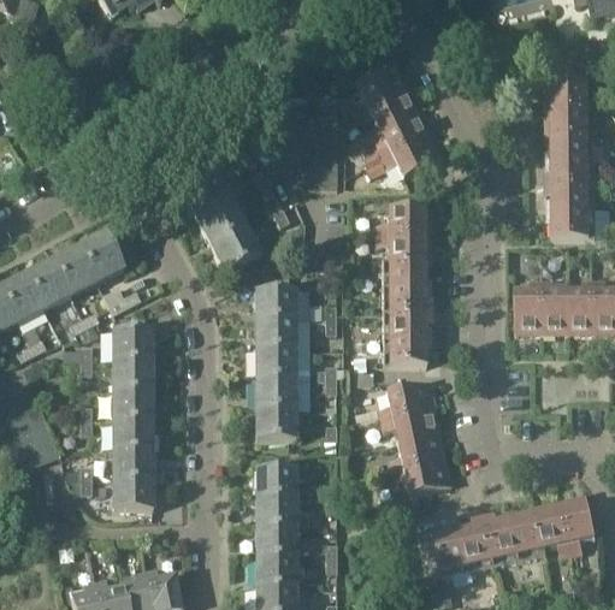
[(19,0),(0,0),(0,17),(31,25),(36,4),(19,0)]
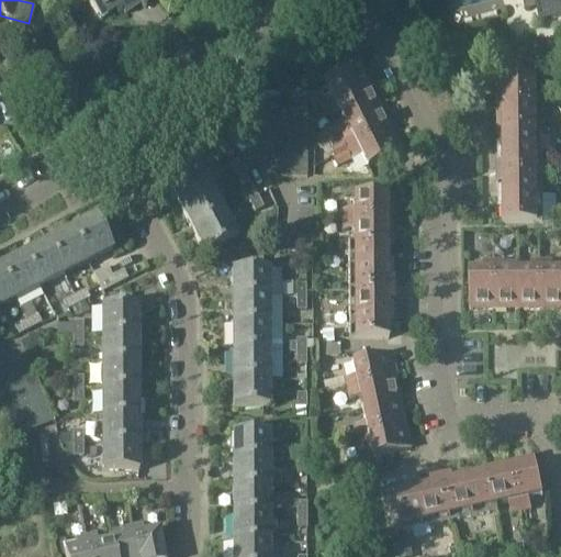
[(90,0),(101,15),(120,2),(125,10),(141,0),(90,0)]
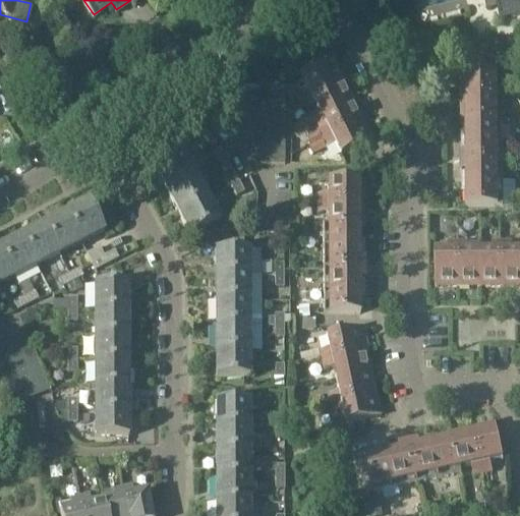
[(306,83),(297,88),(301,96),(343,75),(334,56),(301,71),(306,83)]
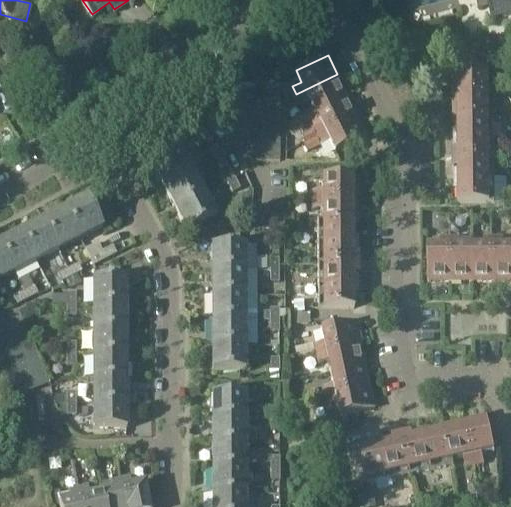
[(490,69),(453,69),(453,92),(500,91),(500,81),(490,81),(490,69)]
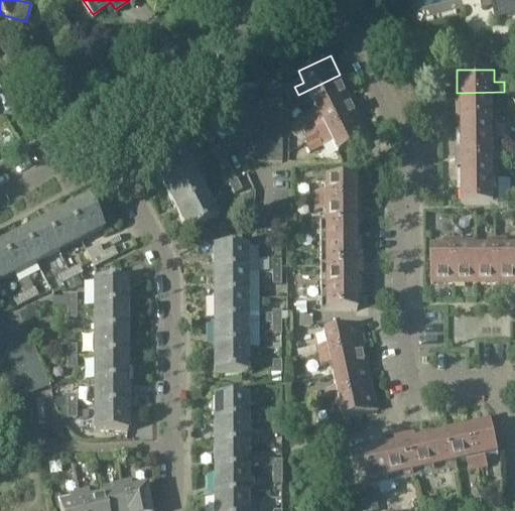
[(349,93),(340,75),(297,96),(302,105),(311,100),(316,109),(349,93)]
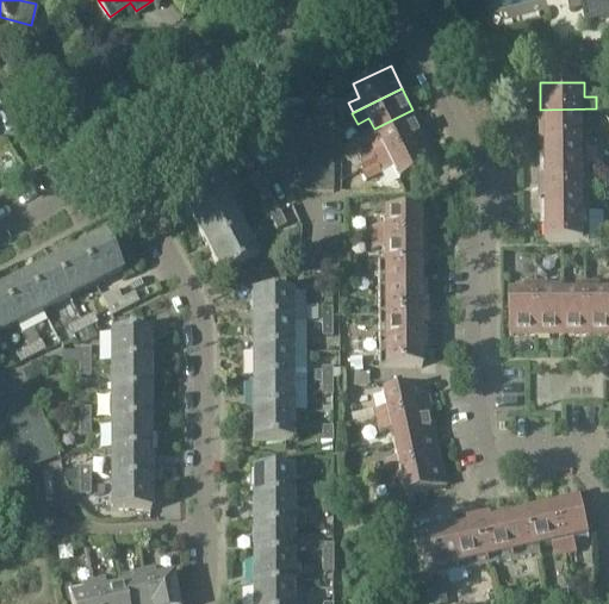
[(540,136),(546,136),(585,136),(585,120),(596,120),(596,109),(540,110),(540,136)]
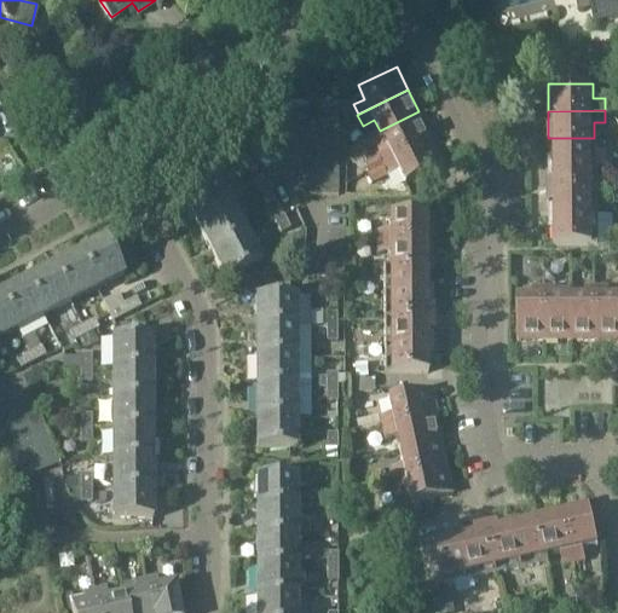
[(365,161),(369,168),(383,160),(382,158),(386,157),(431,136),(419,111),(380,131),(386,144),(375,149),(377,154),(365,161)]
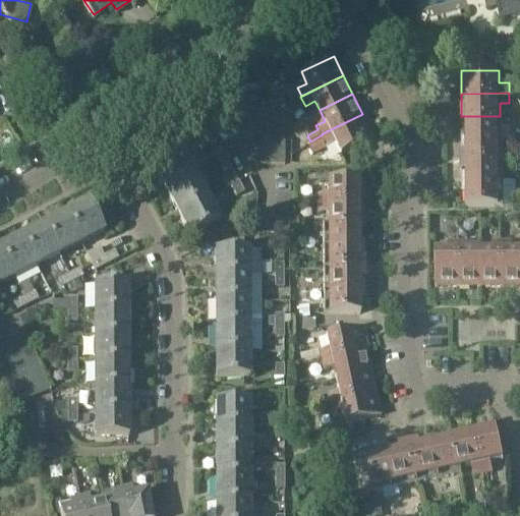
[(285,100),(261,100),(261,161),(285,161),(285,100)]
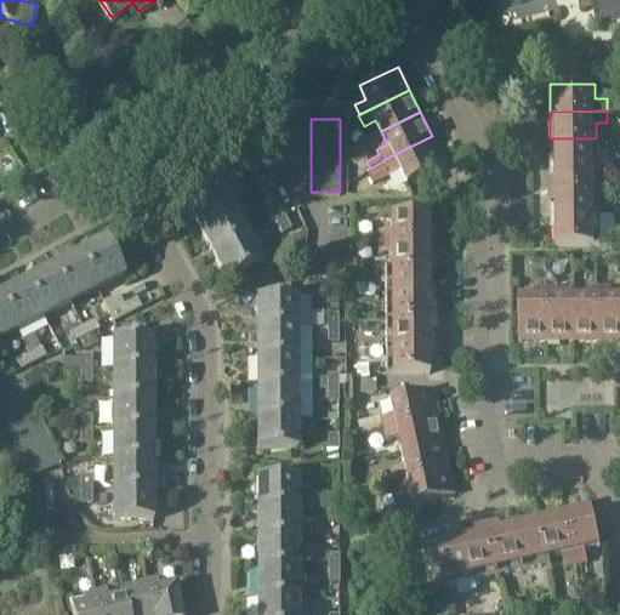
[(388,174),(387,171),(397,166),(405,182),(445,161),(432,136),(387,158),(384,159),(385,160),(370,169),(368,170),(373,181),(388,174)]
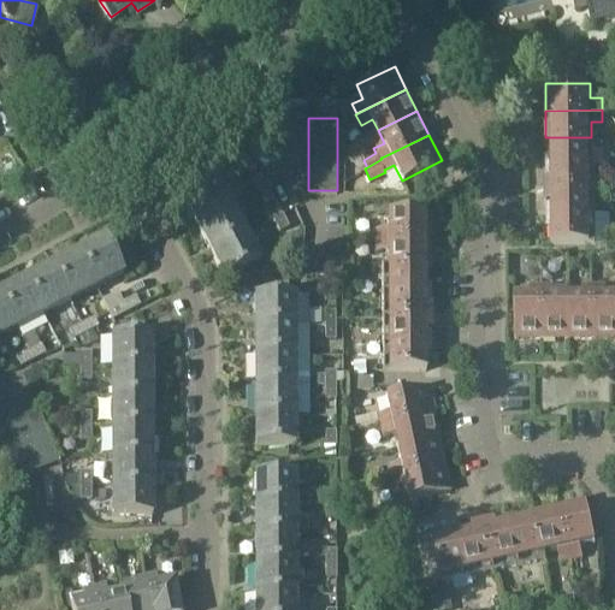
[(551,137),(553,189),(596,189),(595,136),(591,137),(551,137)]
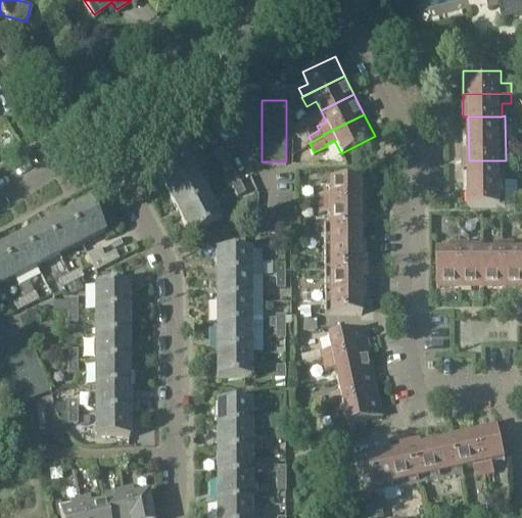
[(233,167),(223,146),(216,150),(226,171),(233,167)]
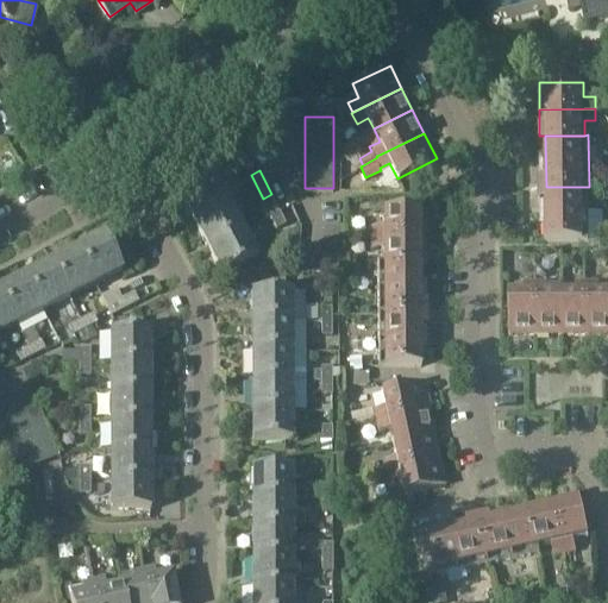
[(182,192),(194,215),(229,198),(215,174),(182,192)]
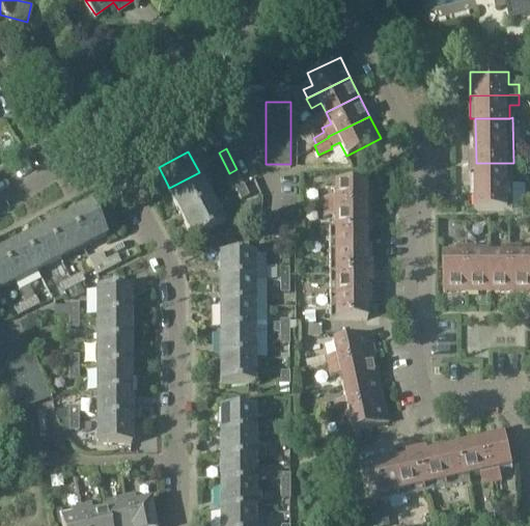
[(513,208),(513,163),(476,163),(476,209),(513,208)]
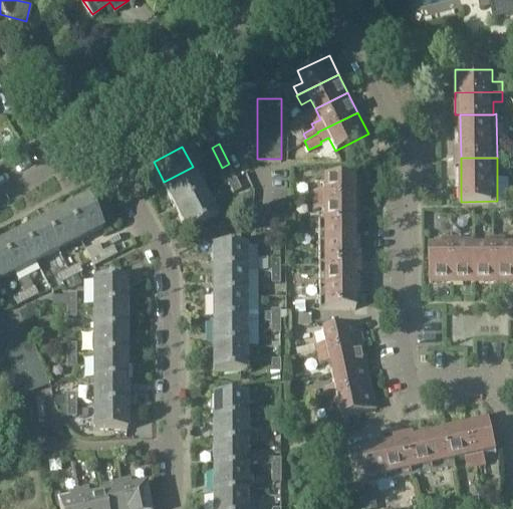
[(193,167),(164,182),(175,204),(204,189),(193,167)]
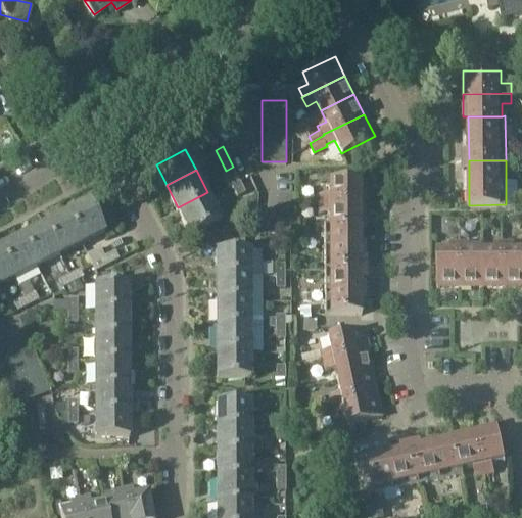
[(228,186),(232,184),(240,180),(235,172),(224,178),(228,186)]
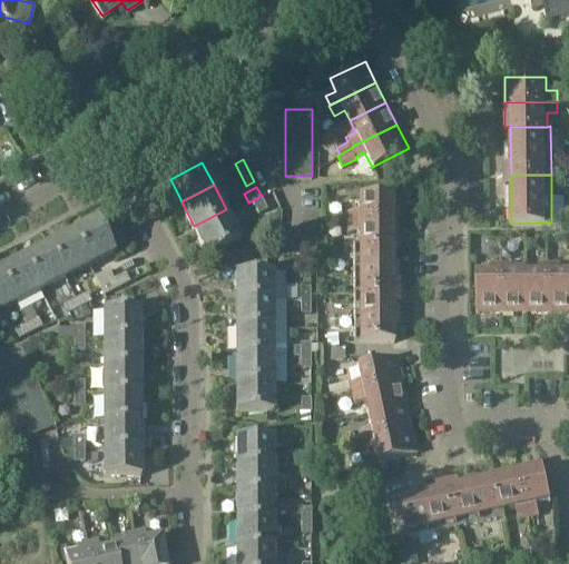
[(357,194),(357,208),(346,208),(346,217),(399,217),(399,194),(357,194)]
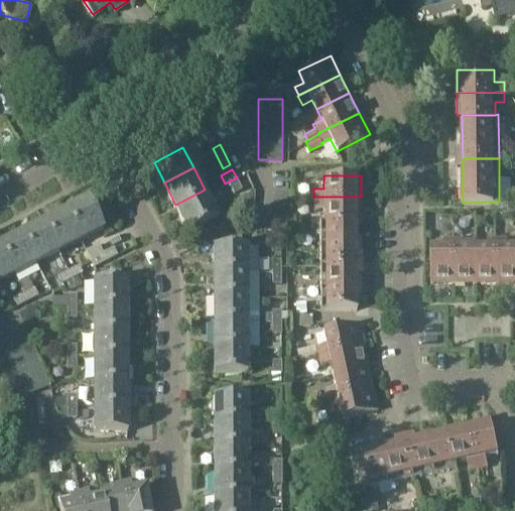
[(234,190),(242,186),(237,177),(229,181),(234,190)]
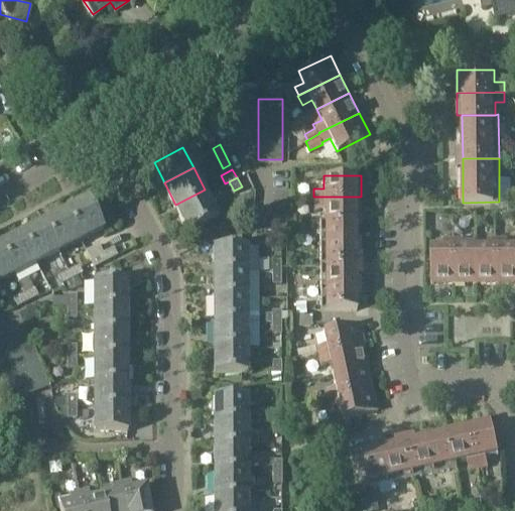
[(218,215),(205,189),(175,205),(188,230),(218,215)]
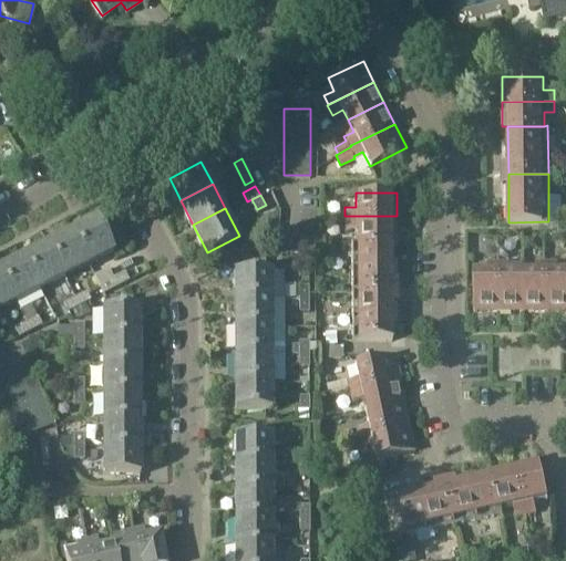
[(98,216),(73,228),(90,261),(114,249),(98,216)]
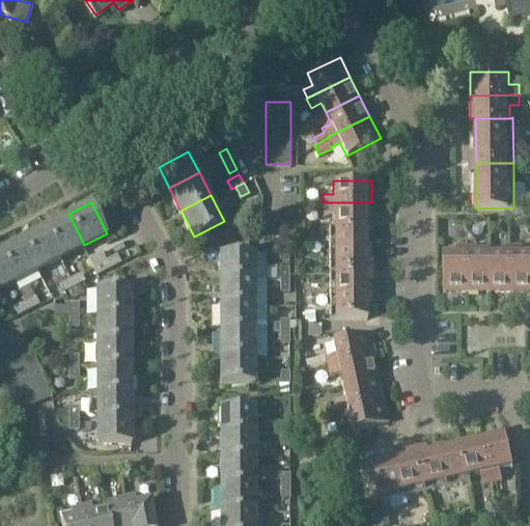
[(333,214),(333,225),(366,225),(371,225),(371,202),(323,202),(324,214),(333,214)]
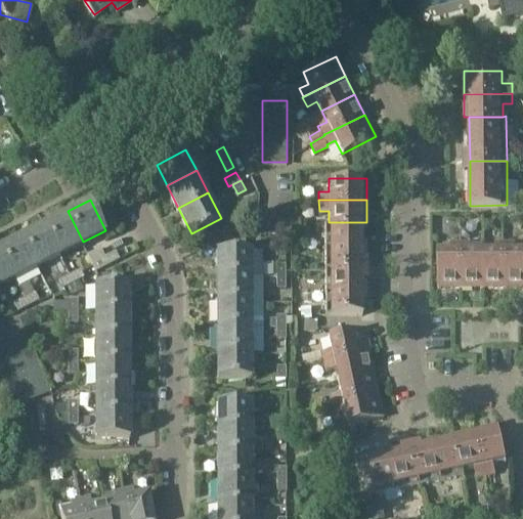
[(60,253),(83,242),(68,211),(45,222),(60,253)]
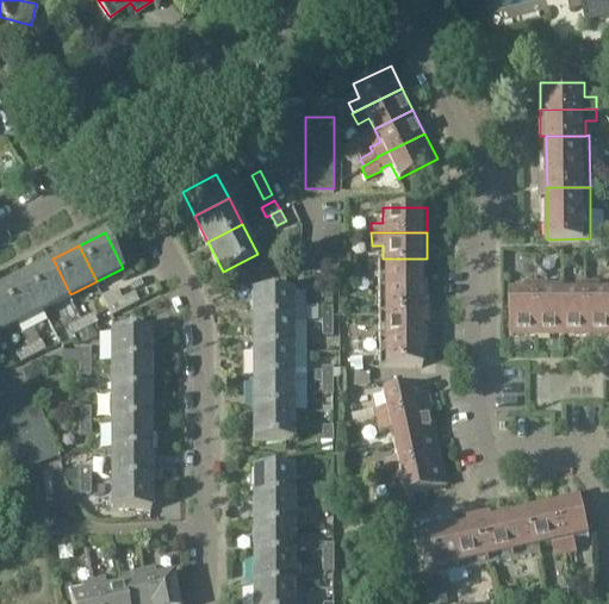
[(53,259),(26,272),(44,309),(70,294),(53,259)]
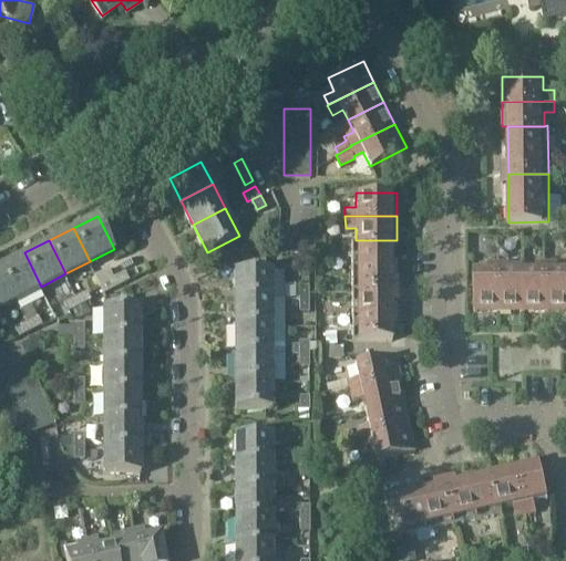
[(391,257),(391,240),(356,240),(351,240),(351,257),(391,257)]
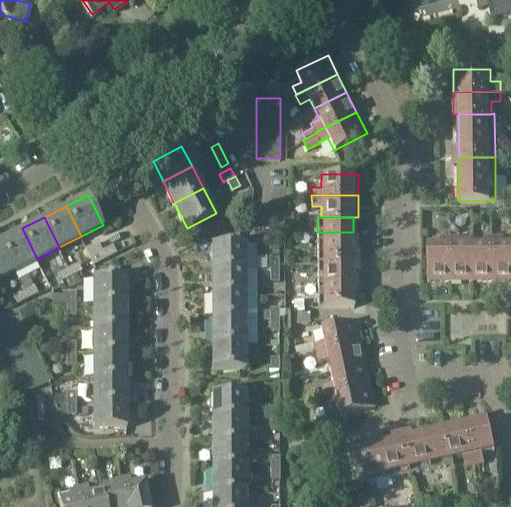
[(22,228),(0,239),(15,270),(37,259),(22,228)]
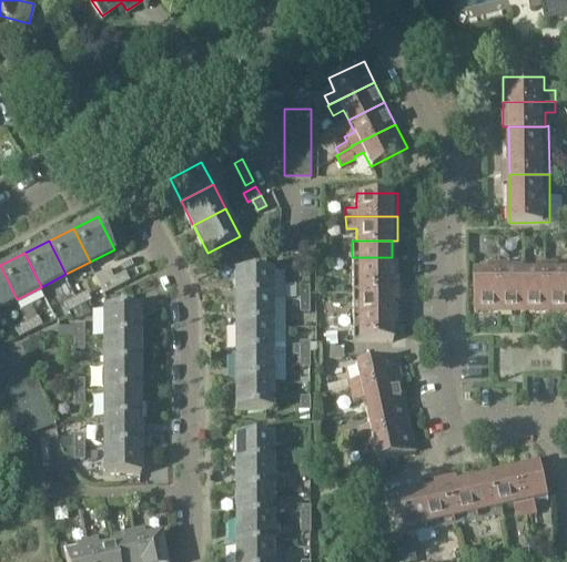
[(257,254),(242,255),(242,264),(257,263),(257,254)]
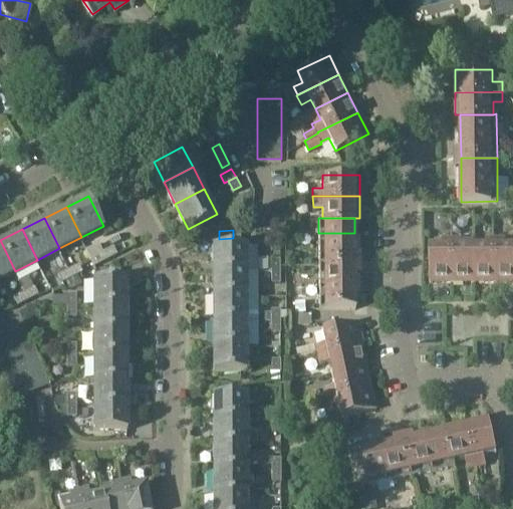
[(452,232),(442,232),(442,242),(430,242),(430,279),(453,279),(452,232)]
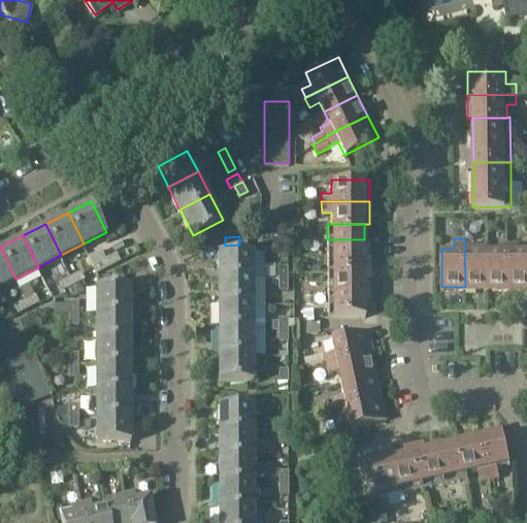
[(475,238),(464,238),(465,287),(488,286),(488,252),(488,249),(474,249),(475,238)]
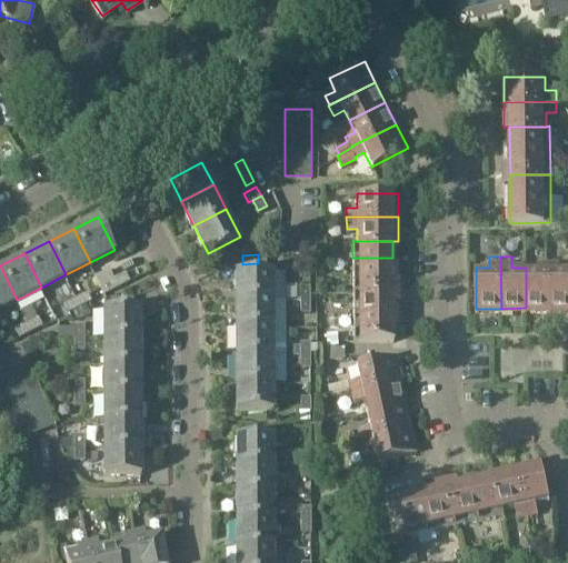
[(354,274),(366,273),(390,273),(392,273),(392,258),(352,258),(354,274)]
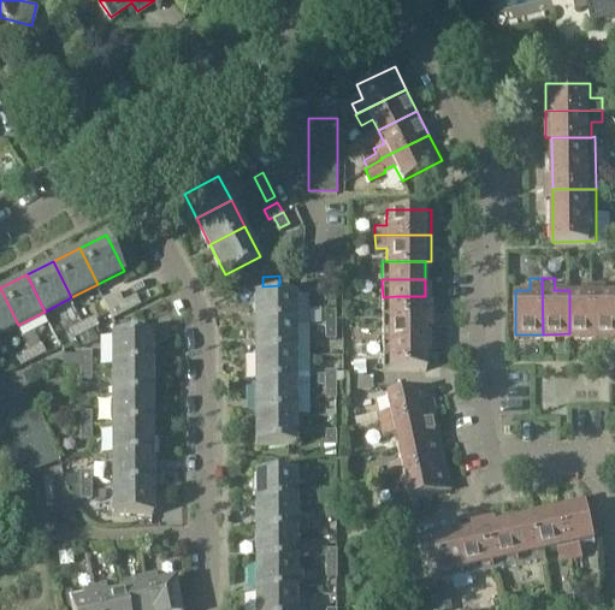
[(569,290),(569,294),(569,333),(596,333),(596,279),(584,279),(584,290),(569,290)]
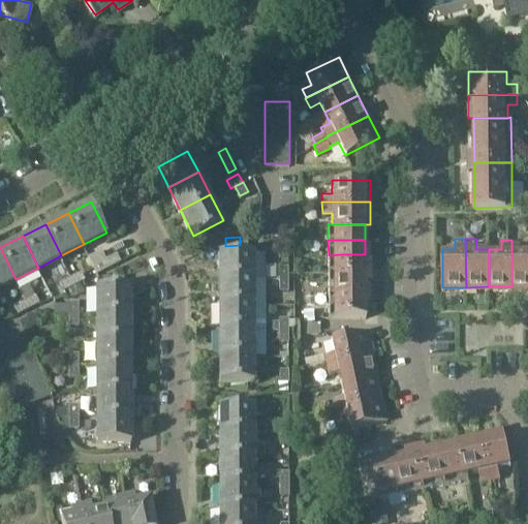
[(522,240),(511,240),(511,286),(527,286),(527,249),(522,249),(522,240)]
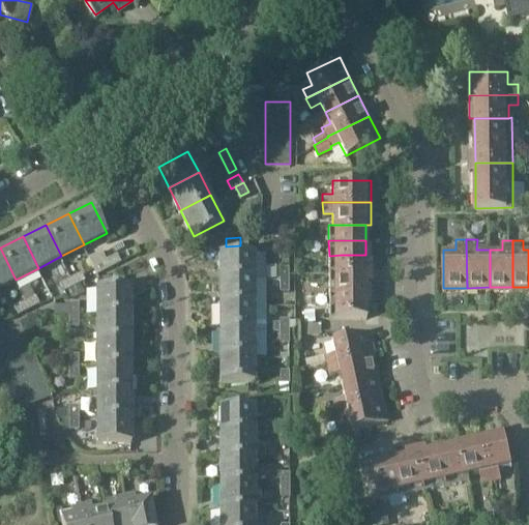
[(0,290),(0,287),(16,280),(0,248),(0,295),(2,294),(0,290)]
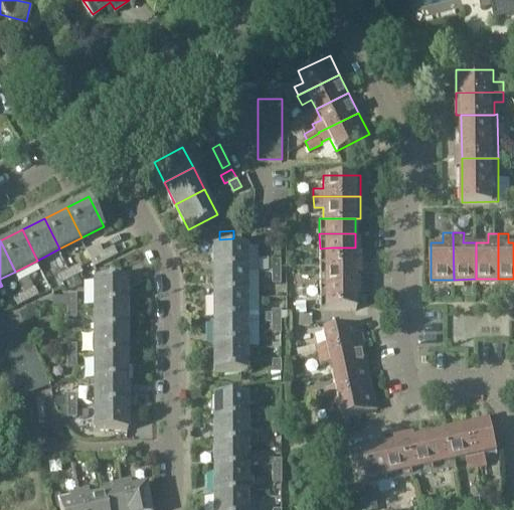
[(103,250),(99,241),(87,247),(95,264),(117,252),(114,244),(103,250)]
